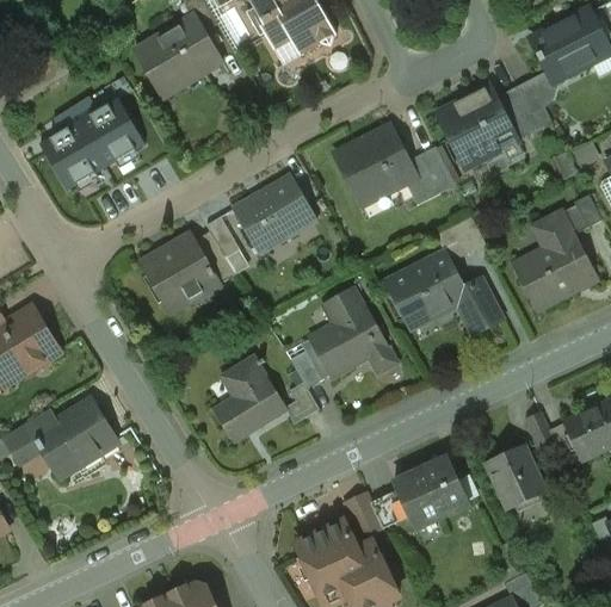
[(218,23),(205,0),(184,0),(193,16),(195,14),(204,31),(218,23)]
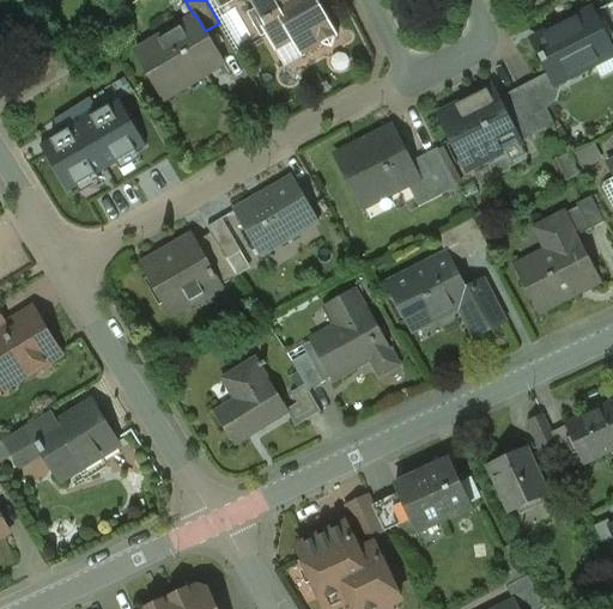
[(252,0),(260,14),(256,16),(275,49),(292,40),(301,55),(338,34),(319,0),(252,0)]
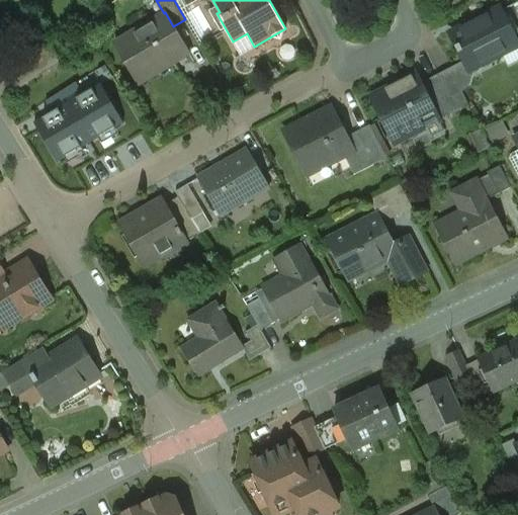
[(517,41),(500,7),(468,23),(469,24),(453,33),(452,31),(450,32),(457,46),(456,46),(467,69),(503,51),(503,49),(516,41),(517,44),(517,43),(517,41)]
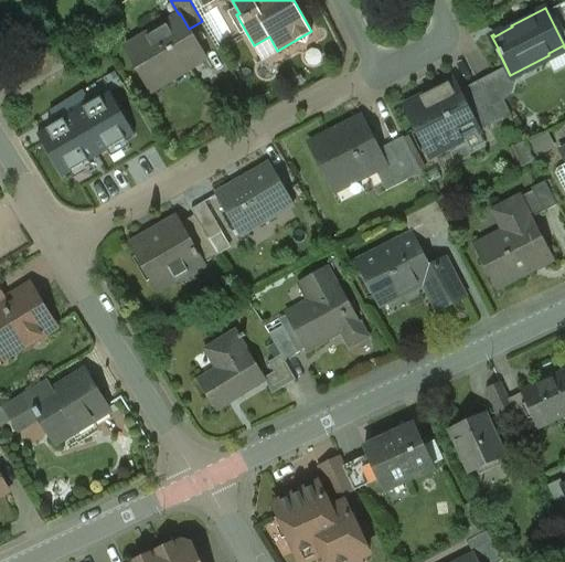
[(179,14),(128,44),(152,86),(204,55),(189,29),(180,13),(179,14)]
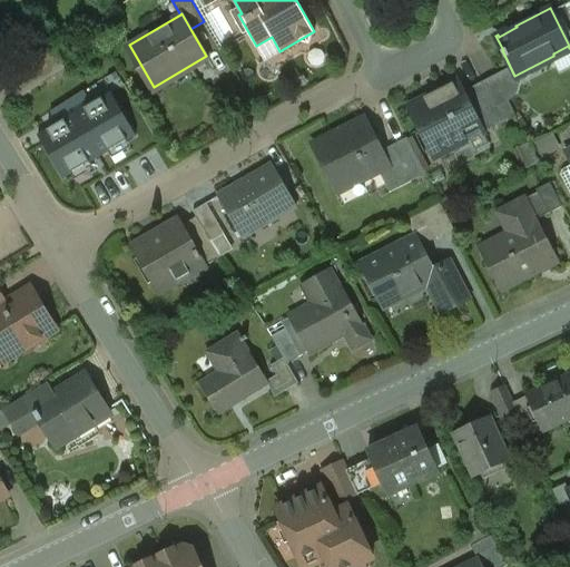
[(497,71),(481,80),(494,106),(508,99),(510,98),(497,71)]
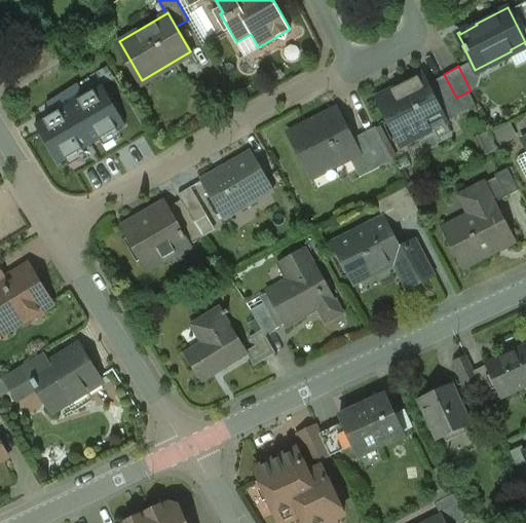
[(423,73),(376,98),(400,144),(430,127),(427,122),(444,114),(427,82),(423,73)]
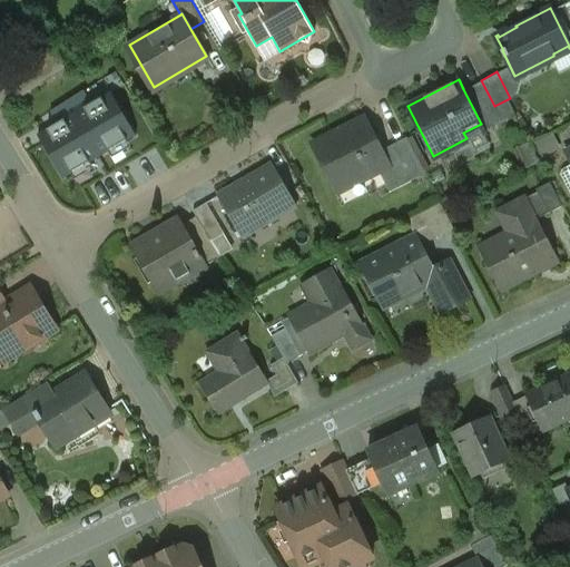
[(494,106),(481,80),(463,89),(481,124),(484,130),(516,114),(508,99),(494,106)]
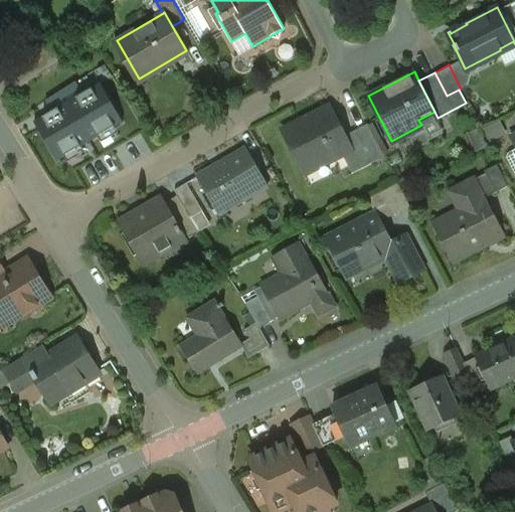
[(101,84),(68,103),(90,138),(121,120),(101,84)]
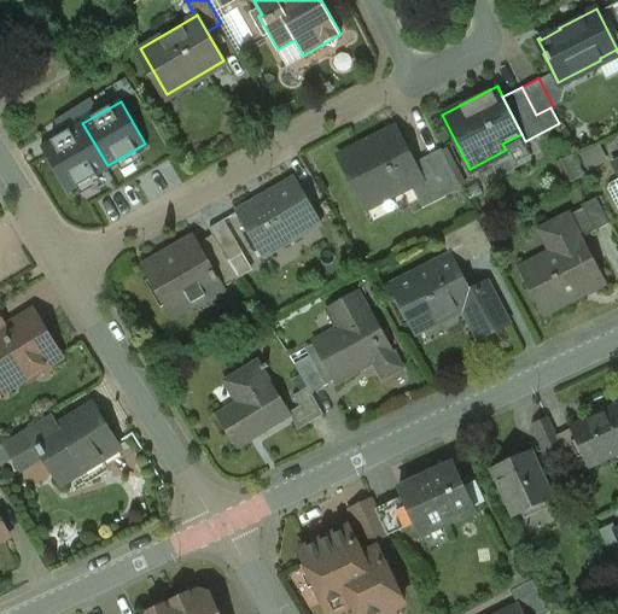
[(108,165),(82,123),(45,145),(69,188),(108,165)]
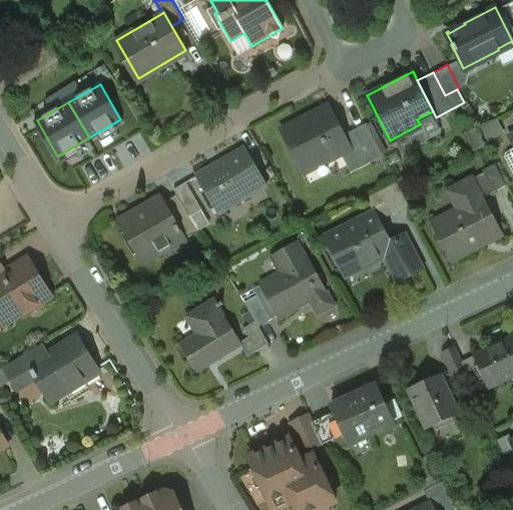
[(343,133),(328,104),(295,121),(296,122),(282,129),(292,148),(292,149),(303,169),(360,140),(370,161),(383,154),(366,121),(343,133)]
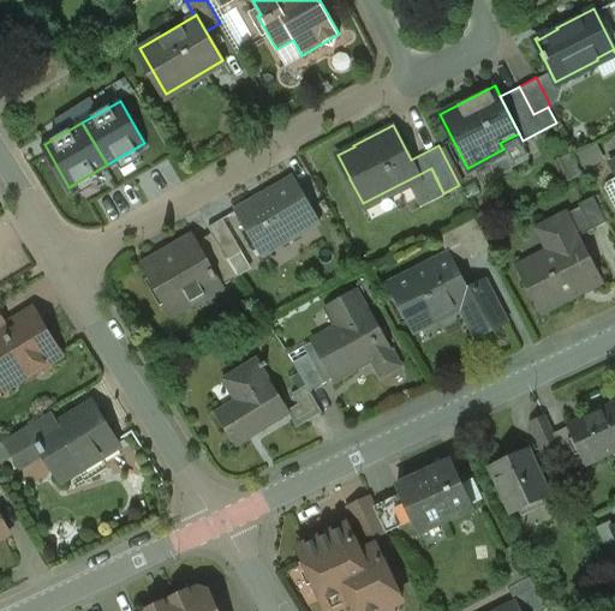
[(294,175),(234,210),(260,253),(320,219),(294,175)]
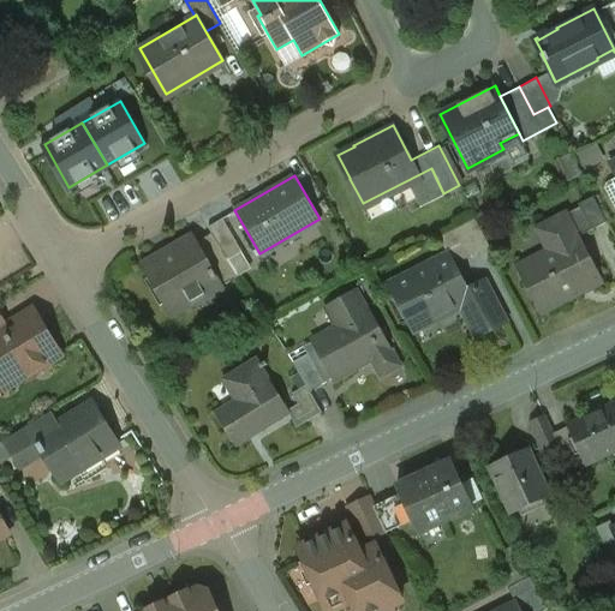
[(580,205),(566,213),(577,234),(578,234),(579,234),(607,220),(593,195),(578,202),(580,205)]
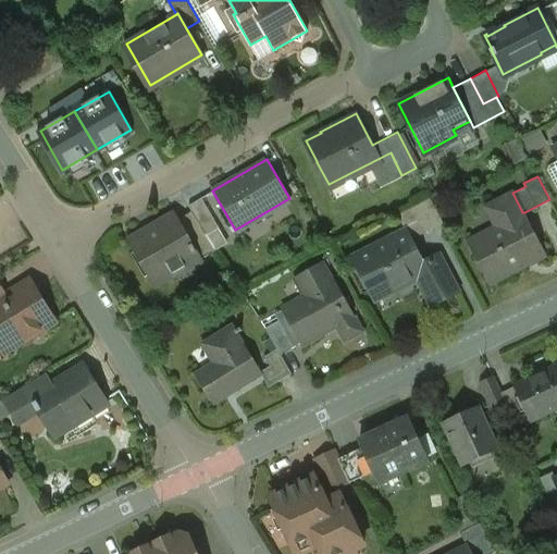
[(497,225),(468,241),(490,282),(545,254),(524,212),(523,212),(522,212),(512,193),(487,206),(497,225)]
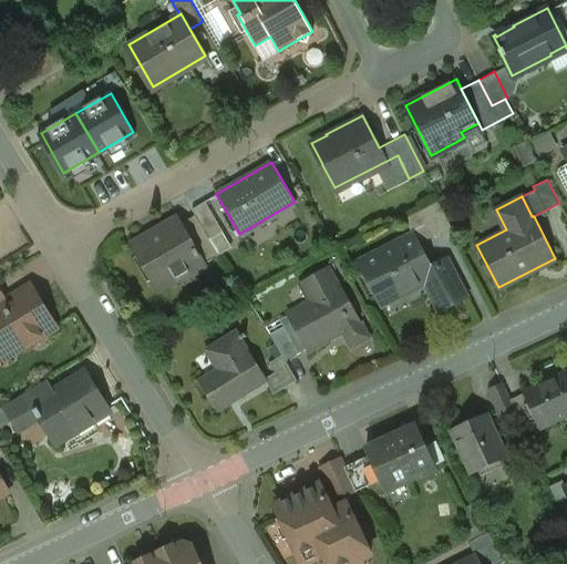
[(223,231),(205,201),(192,208),(195,213),(210,238),(223,231)]
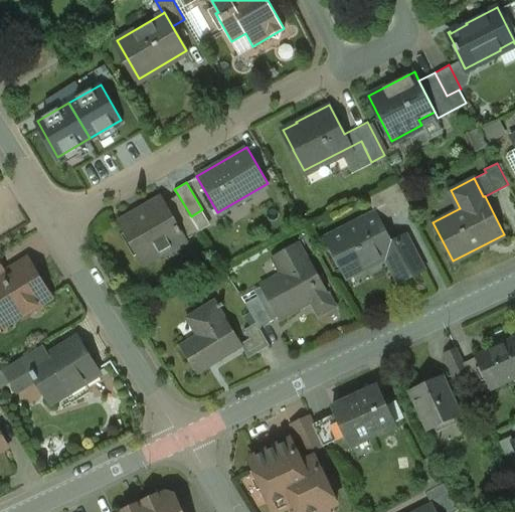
[(398,182),(381,190),(392,214),(409,205),(398,182)]
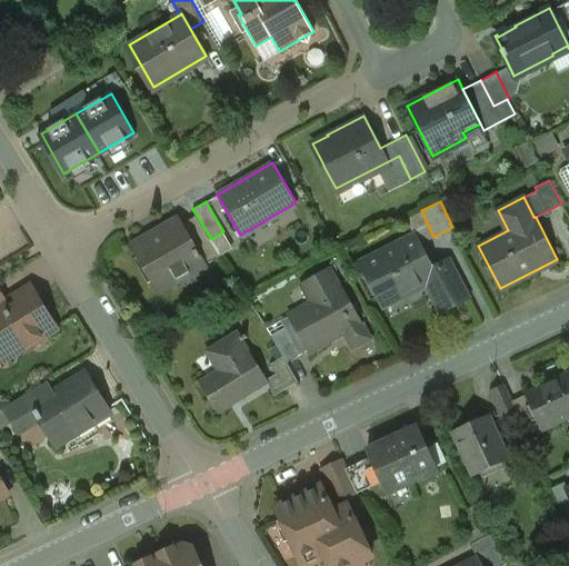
[(211,239),(196,214),(180,224),(203,264),(220,255),(211,239)]
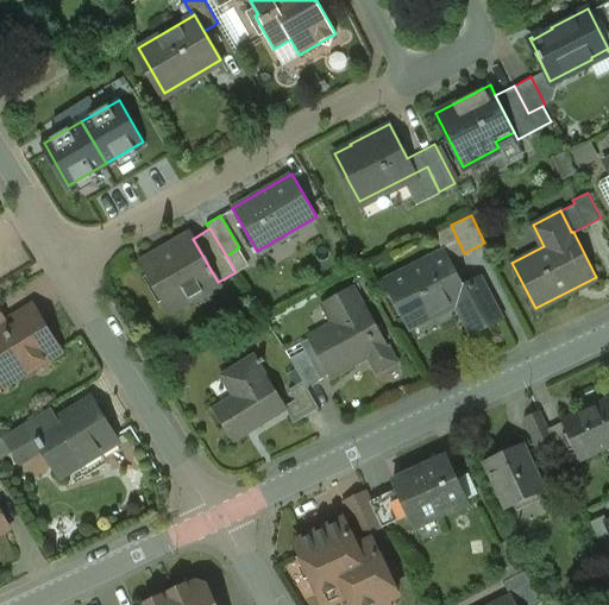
[(193,239),(190,235),(164,251),(162,249),(143,259),(171,309),(218,282),(193,239)]
